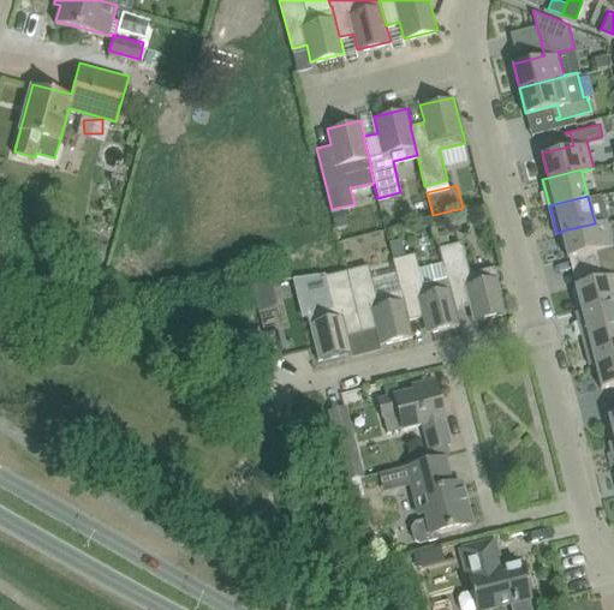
[(341,207),(332,209),(335,225),(346,222),(341,207)]
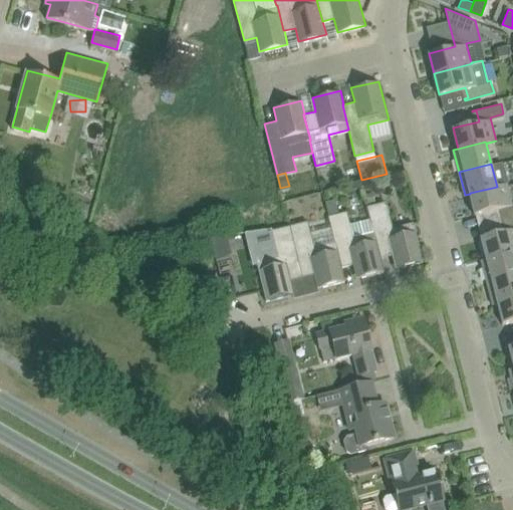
[(500,219),(500,220),(512,216),(512,201),(507,184),(497,187),(470,193),(470,194),(475,214),(501,207),(504,218),(500,219)]
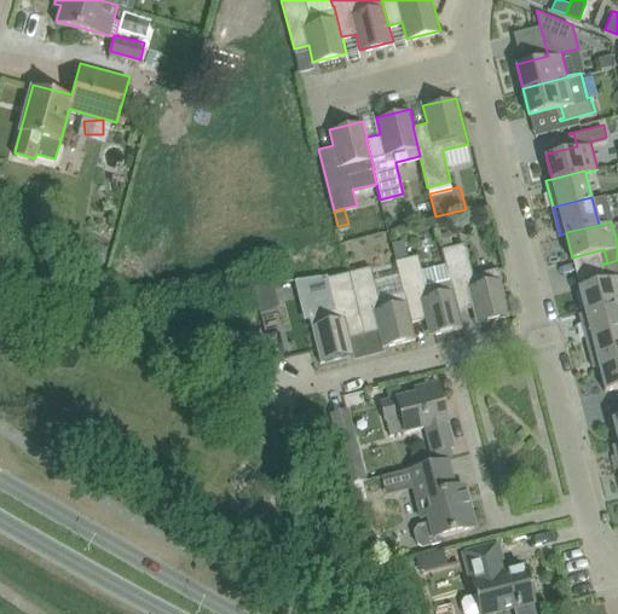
[(446,229),(438,230),(442,241),(449,239),(446,229)]
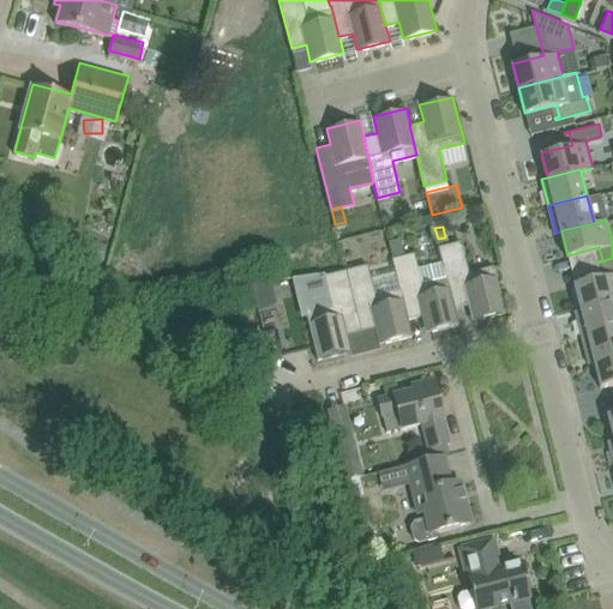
[(90,239),(86,245),(89,252),(95,255),(102,254),(107,247),(104,240),(97,236),(90,239)]
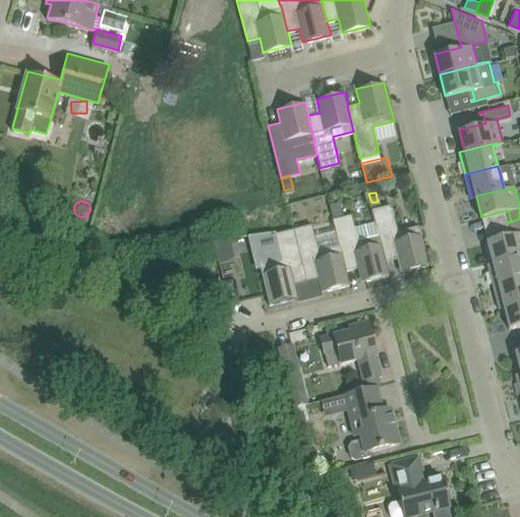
[(339,203),(330,205),(332,213),(341,210),(339,203)]
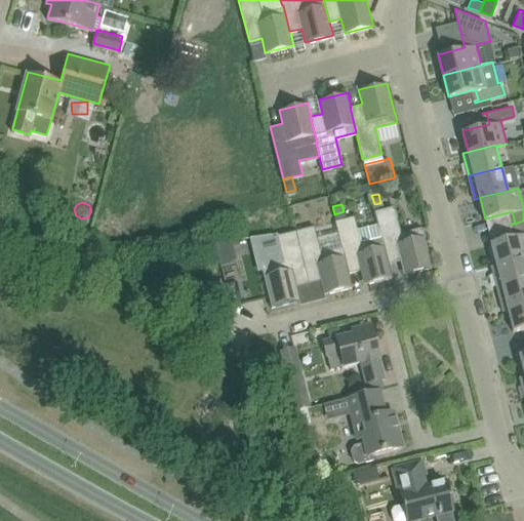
[(374,209),(377,222),(381,237),(381,236),(389,262),(400,258),(404,273),(433,266),(422,227),(401,232),(394,205),(374,209)]
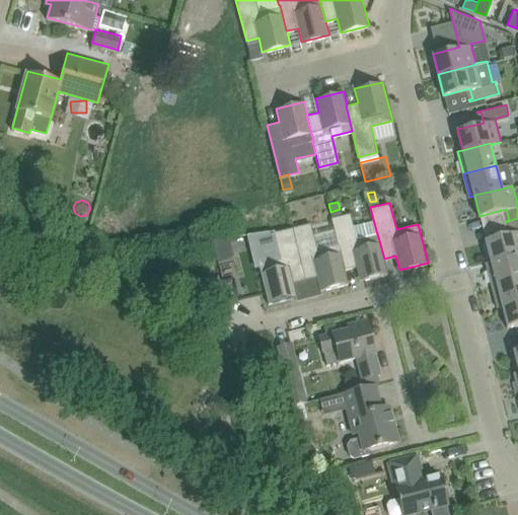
[(330,217),(334,228),(338,243),(345,269),(356,266),(360,280),(388,273),(384,259),(377,233),(377,234),(373,219),(353,224),(350,212),(330,217)]
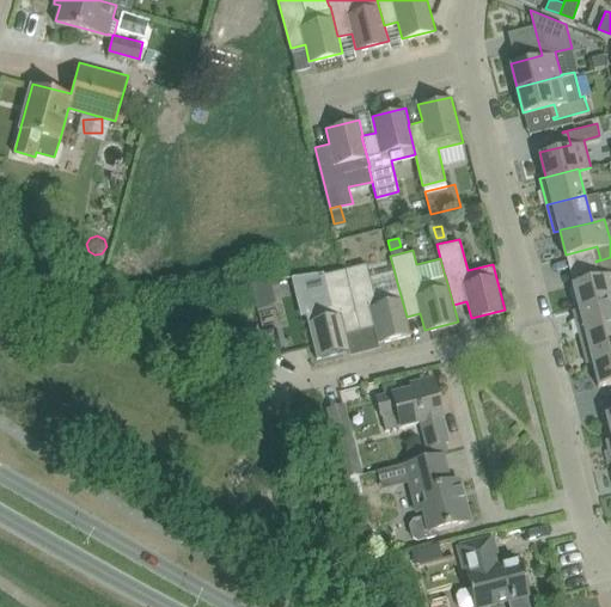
[(573,282),(579,306),(610,299),(610,257),(596,262),(600,261),(604,274),(573,282)]
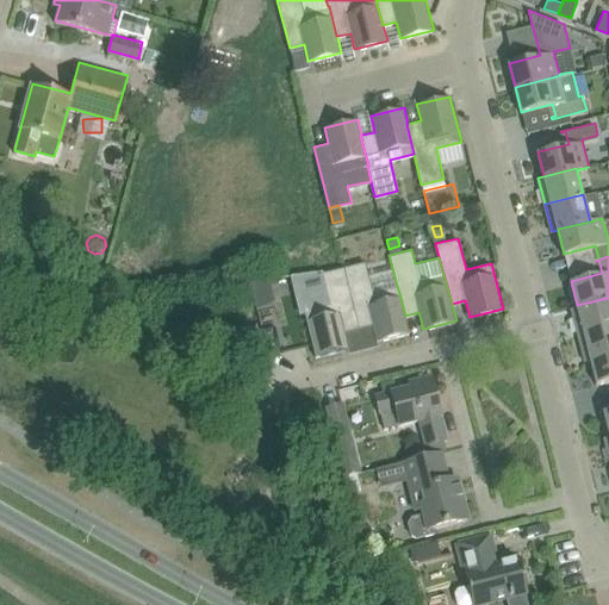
[(365,261),(343,267),(359,328),(373,324),(377,340),(410,331),(405,316),(397,286),(392,268),(368,274),(365,261)]
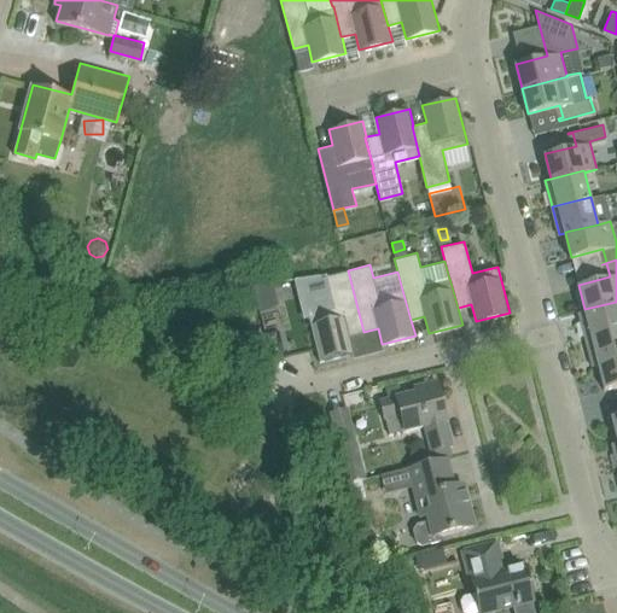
[(364,332),(348,270),(326,275),(330,291),(312,295),(309,301),(312,313),(308,313),(320,360),(354,351),(350,334),(364,332)]
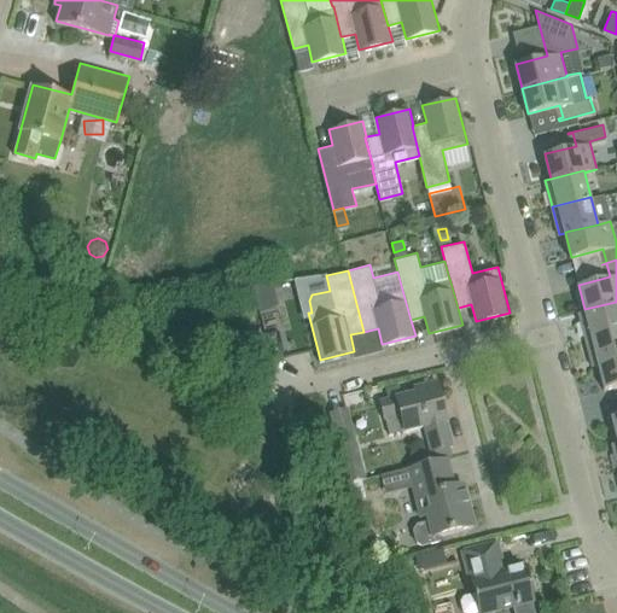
[(578,310),(586,338),(616,328),(616,302),(585,309),(578,310)]
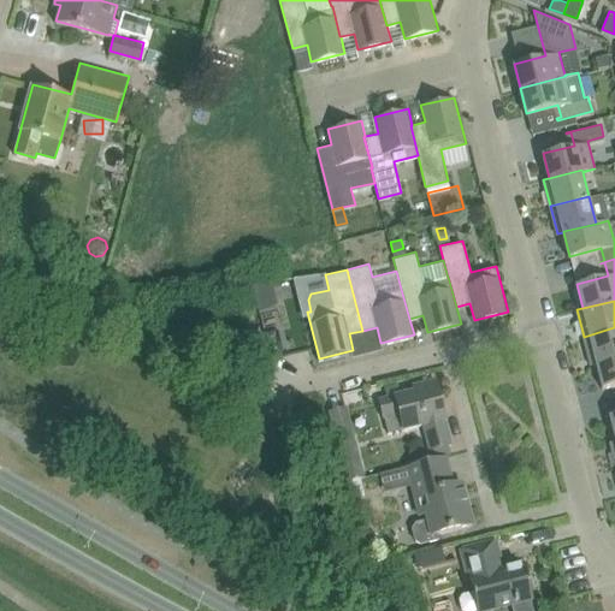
[(614,327),(584,337),(589,355),(591,363),(596,362),(614,356),(614,327)]
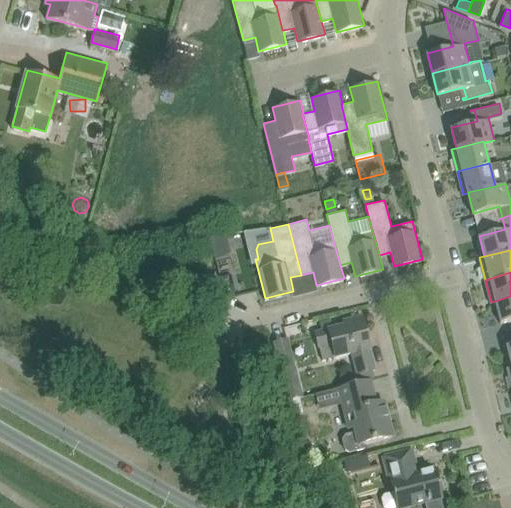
[(510,296),(495,301),(501,321),(510,318),(510,296)]
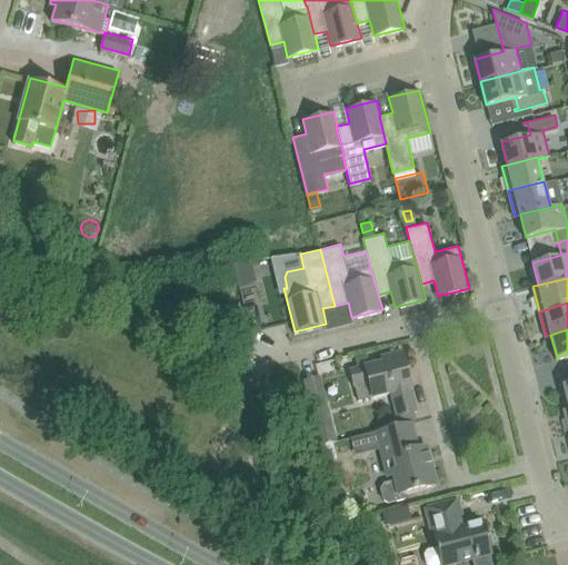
[(384,359),(350,367),(355,384),(359,398),(374,395),(392,390),(398,413),(417,408),(411,386),(411,385),(402,349),(382,354),(384,359)]
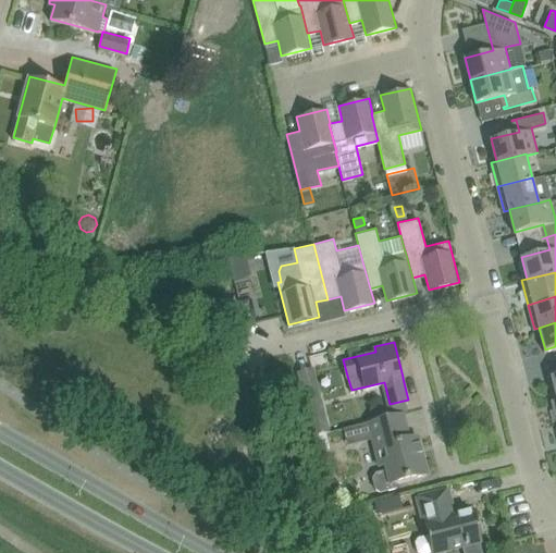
[(298,370),(306,401),(320,397),(312,367),(298,370)]
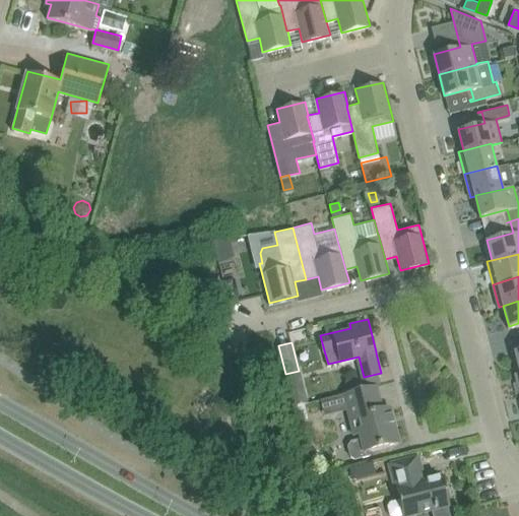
[(348,444),(350,454),(355,457),(371,453),(369,448),(398,441),(390,406),(382,408),(376,384),(344,392),(354,433),(360,432),(361,437),(350,439),(348,444)]
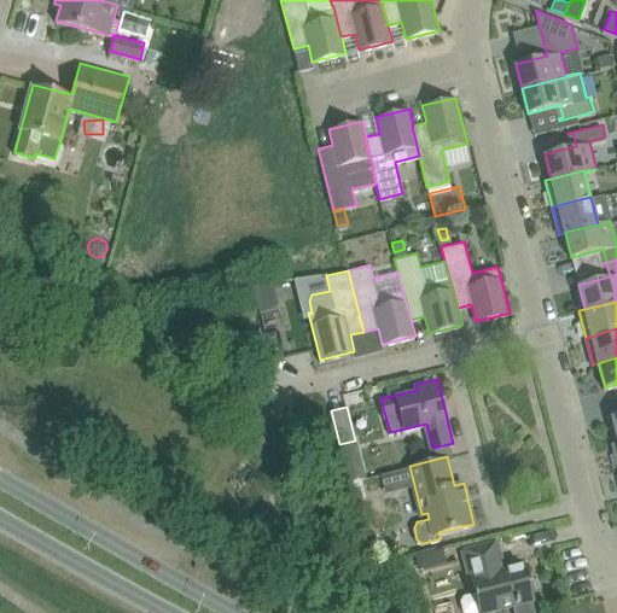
[(460,600),(464,611),(466,612),(472,612),(493,608),(535,597),(527,564),(504,570),(496,541),(464,549),(475,591),(464,594),(460,600)]
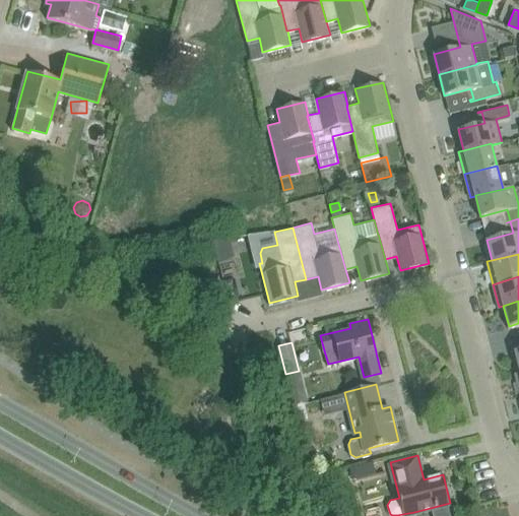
[(359,467),(347,469),(350,480),(361,477),(359,467)]
